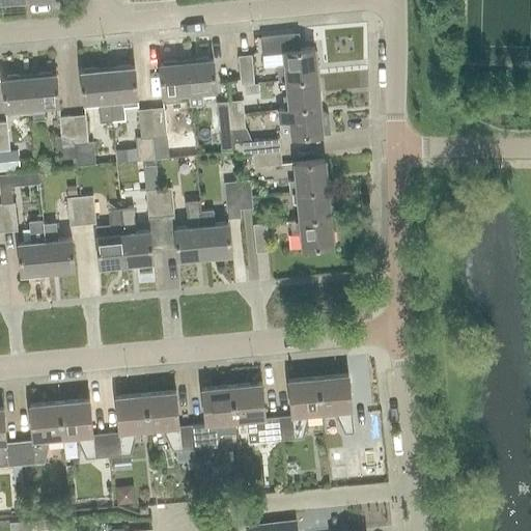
[(315,47),(301,49),(300,38),(292,33),(261,36),(263,54),(284,52),(285,64),(278,65),(279,80),(286,79),(317,76),(315,47)]
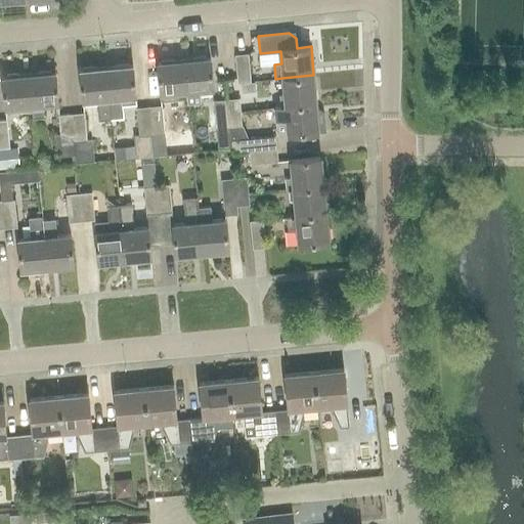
[(238,82),(251,81),(249,53),(235,55),(238,82)]
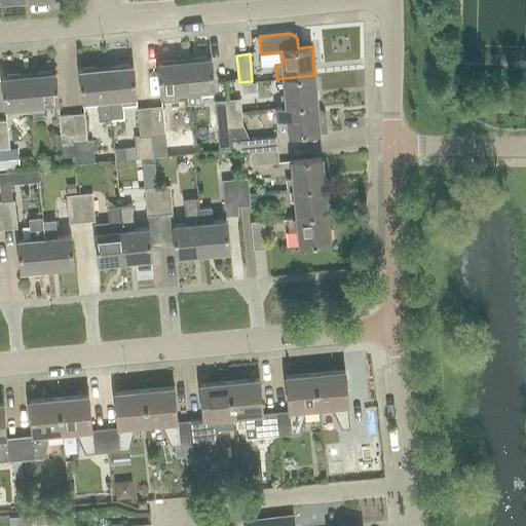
[(215,88),(212,58),(208,59),(207,57),(194,58),(194,60),(187,61),(186,59),(185,59),(188,91),(215,88)]
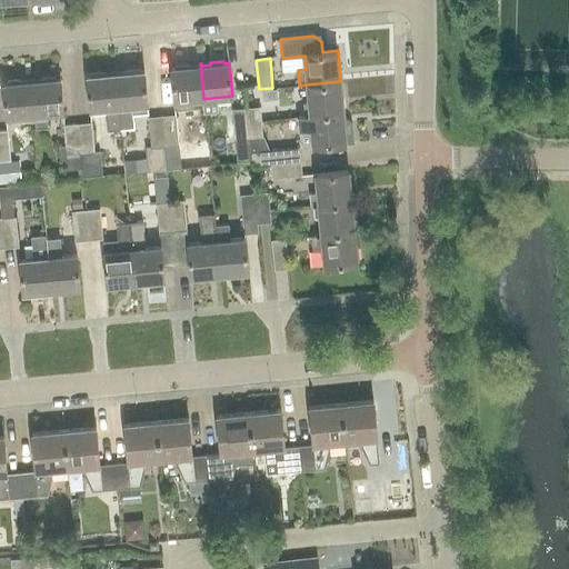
[(203,99),(200,63),(199,63),(199,66),(191,67),(190,65),(177,66),(177,68),(171,68),(176,109),(205,106),(203,99)]
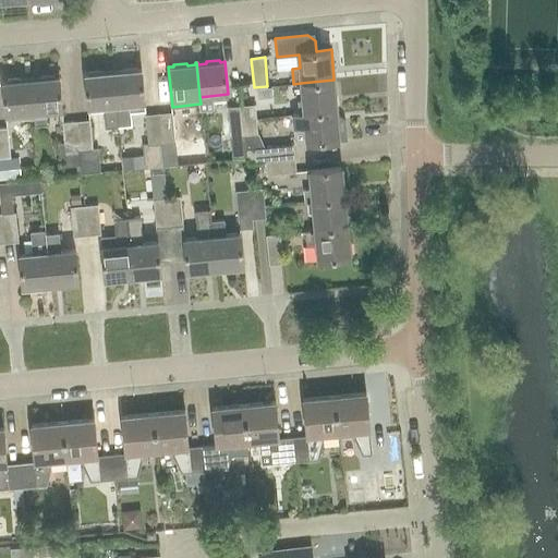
[(146,111),(142,70),(137,70),(137,68),(123,69),(123,71),(116,72),(116,70),(113,70),(119,126),(132,125),(131,112),(146,111)]
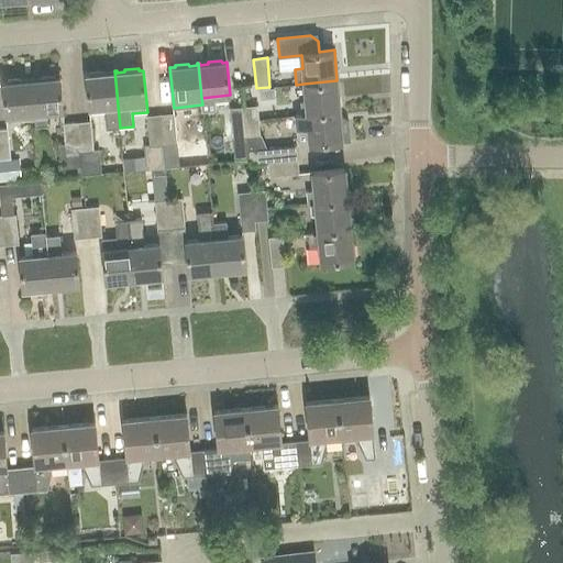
[(120,128),(114,70),(113,70),(113,73),(106,74),(106,72),(91,73),(91,75),(87,75),(89,108),(105,107),(107,129),(120,128)]
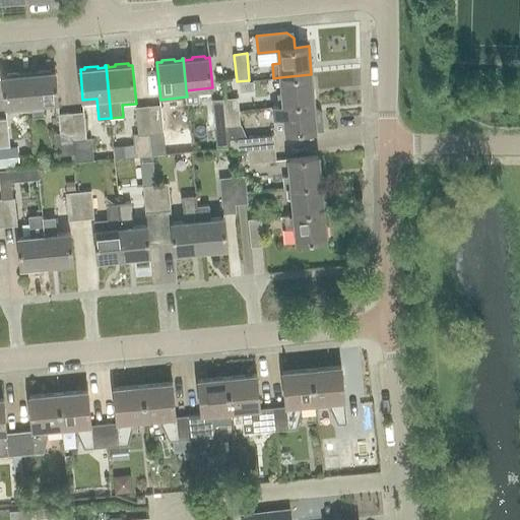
[(58,102),(56,72),(51,72),(51,70),(38,71),(39,73),(30,74),(30,72),(29,72),(33,105),(33,117),(45,116),(44,104),(58,102)]
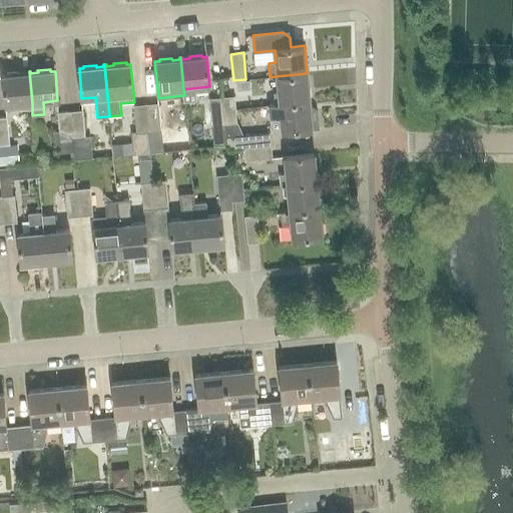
[(32,103),(29,71),(27,71),(28,73),(20,74),(20,72),(7,73),(7,75),(3,75),(6,105),(32,103)]
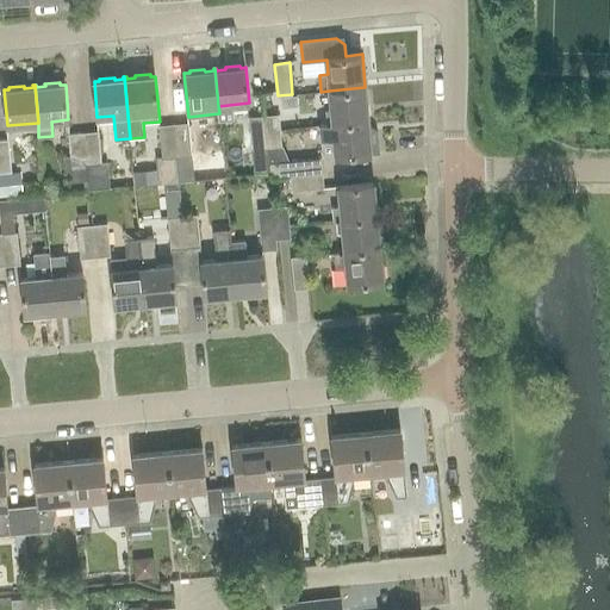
[(368,120),(365,87),(329,91),(331,111),(325,111),(327,124),(368,120)]
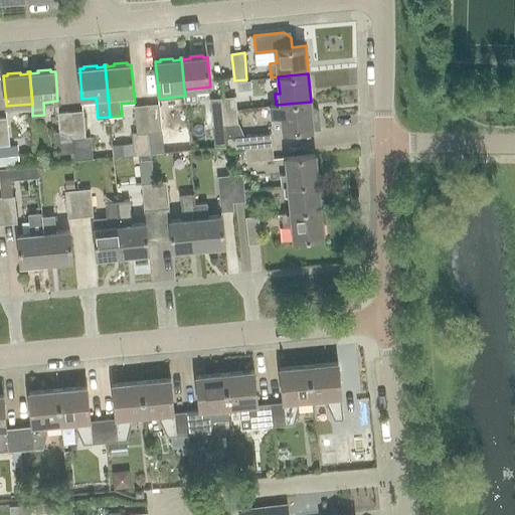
[(235,97),(223,98),(225,125),(226,125),(238,124),(235,97)]
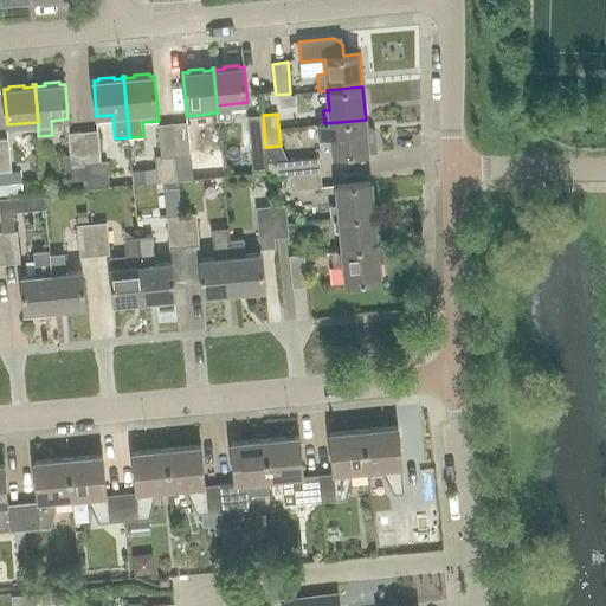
[(265,147),(263,115),(247,116),(251,148),(265,147)]
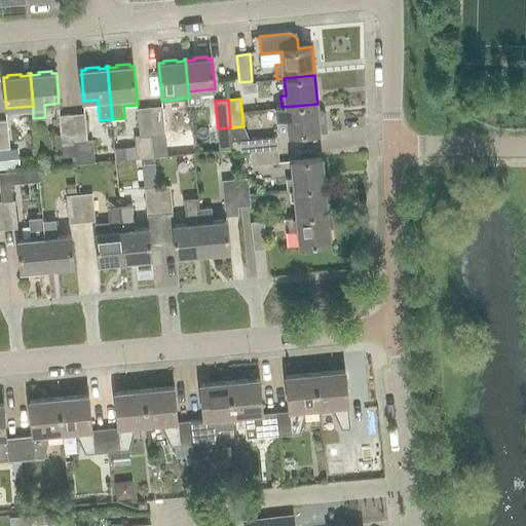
[(320,133),(317,104),(282,107),(275,107),(276,120),(277,120),(278,136),(320,133)]
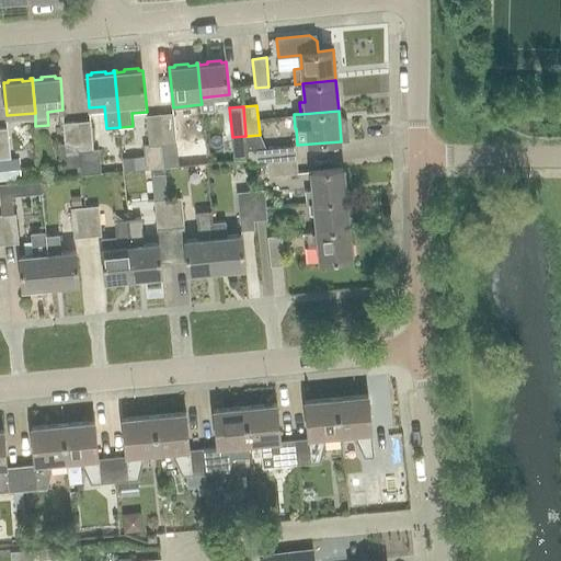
[(178,153),(173,113),(160,114),(165,167),(197,163),(196,151),(178,153)]
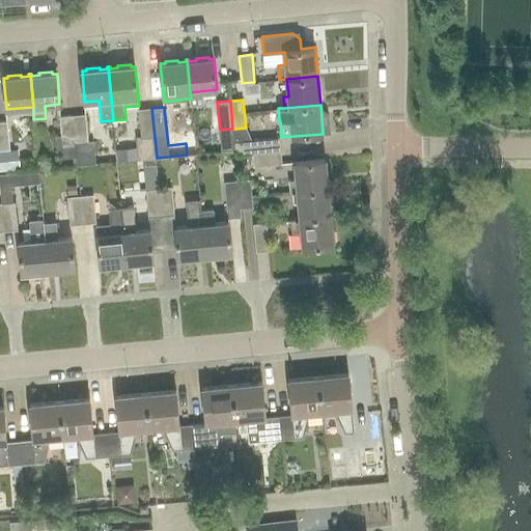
[(157,158),(151,108),(139,110),(141,137),(136,137),(137,147),(138,159),(157,158)]
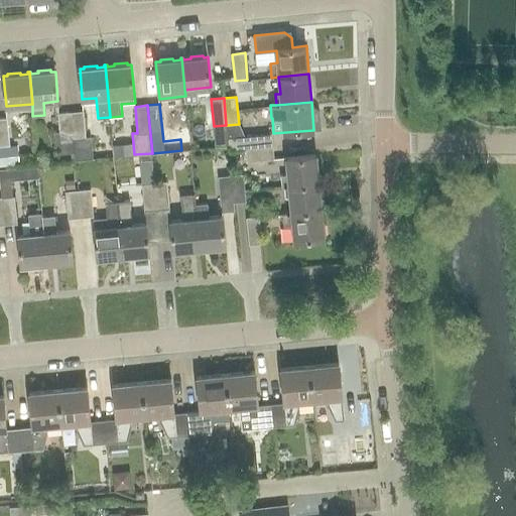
[(86,137),(83,111),(72,113),(75,152),(74,152),(75,161),(94,159),(91,136),(86,137)]
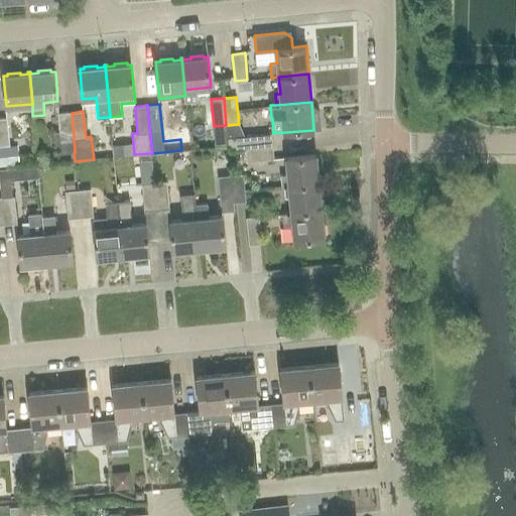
[(75,152),(72,113),(58,114),(60,132),(54,133),(56,154),(74,152),(75,152)]
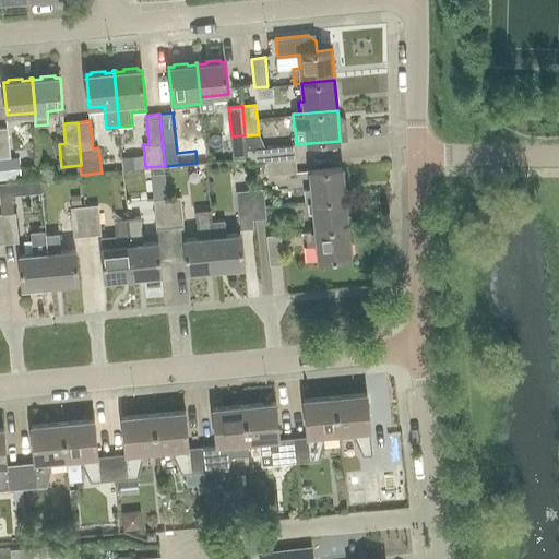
[(0,158),(11,157),(8,128),(0,128),(0,158)]
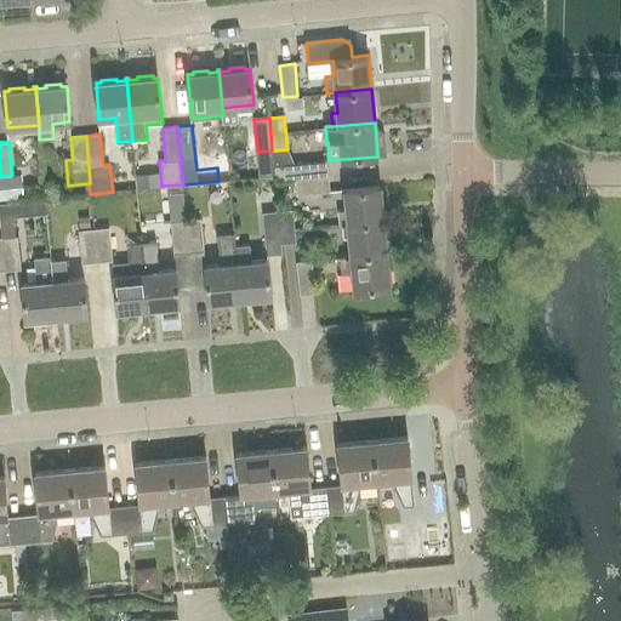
[(328,160),(295,164),(289,149),(288,149),(273,151),(277,181),(296,180),(296,178),(329,176),(328,160)]
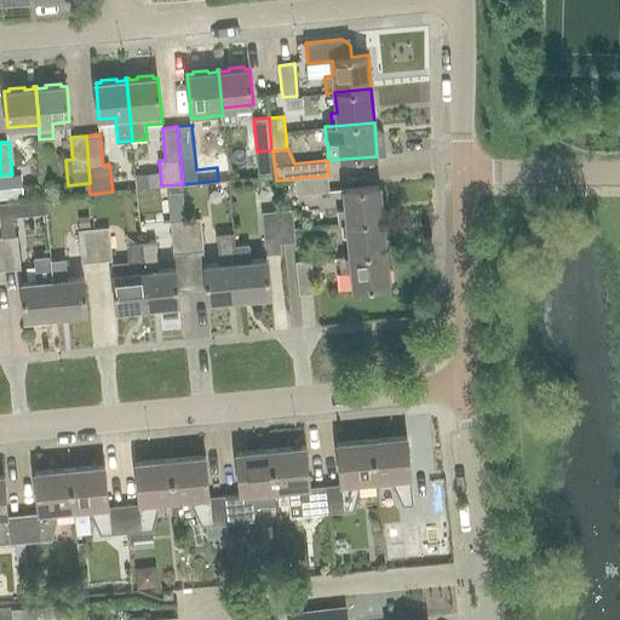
[(137,173),(138,188),(161,185),(160,172),(137,173)]
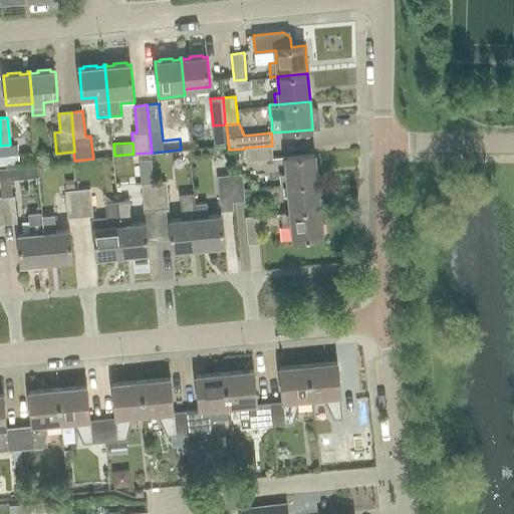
[(10,145),(0,146),(0,164),(17,163),(16,145),(10,145)]
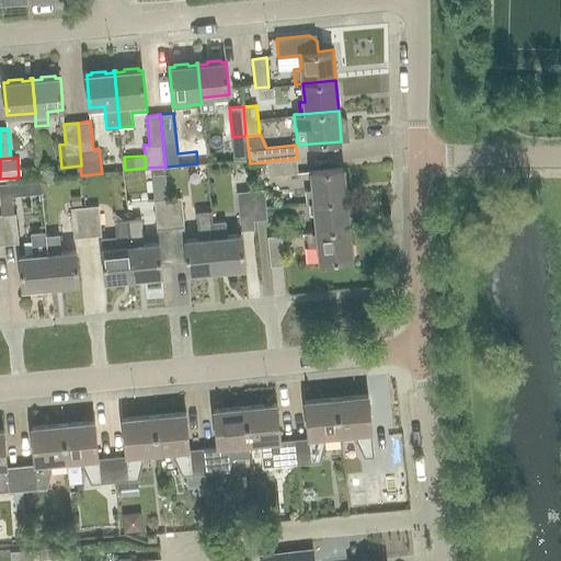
[(298,172),(297,159),(267,161),(267,162),(268,175),(298,172)]
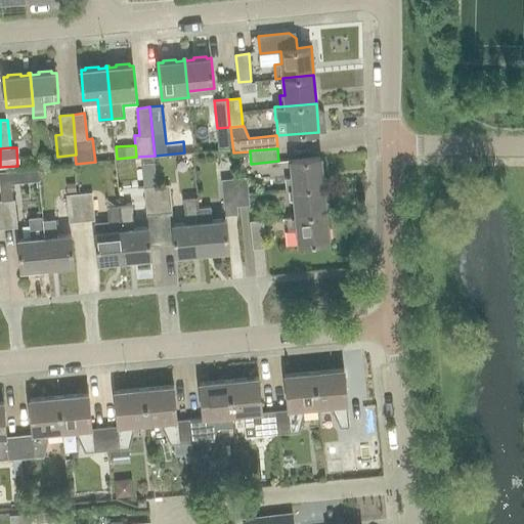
[(323,185),(321,157),(291,160),(292,177),(286,178),(287,188),(323,185)]
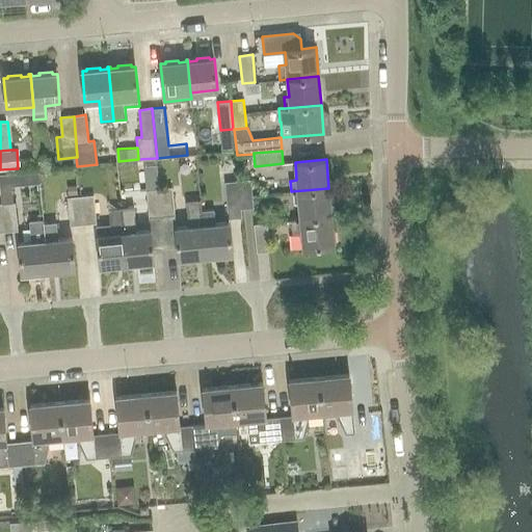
[(162,216),(159,188),(160,188),(157,164),(144,166),(150,217),(162,216)]
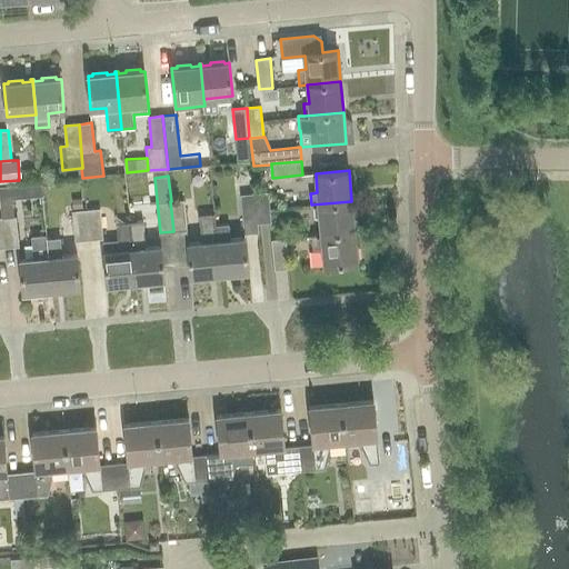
[(271,222),(268,192),(255,193),(258,223),(271,222)]
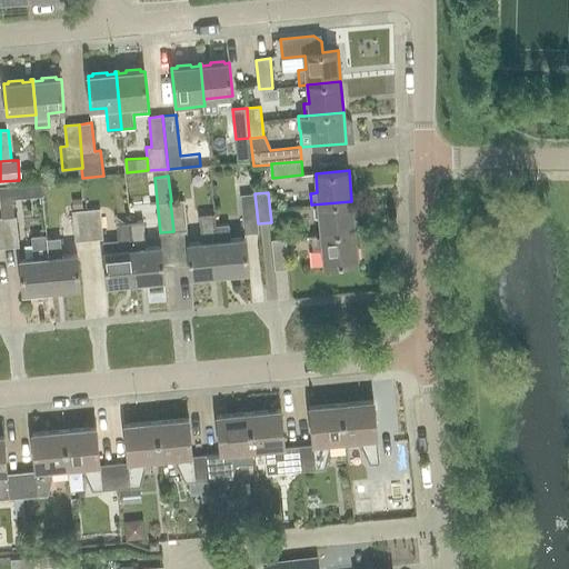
[(258,223),(255,193),(241,195),(243,225),(258,223)]
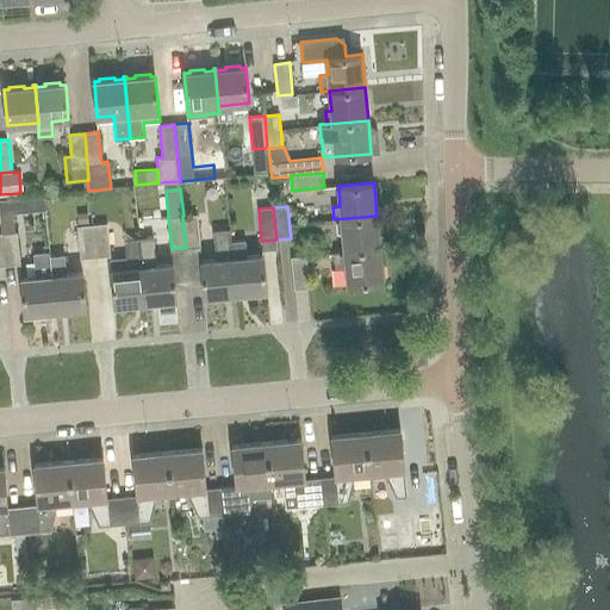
[(17,232),(16,232),(13,209),(0,209),(0,211),(2,234),(6,266),(20,265),(17,232)]
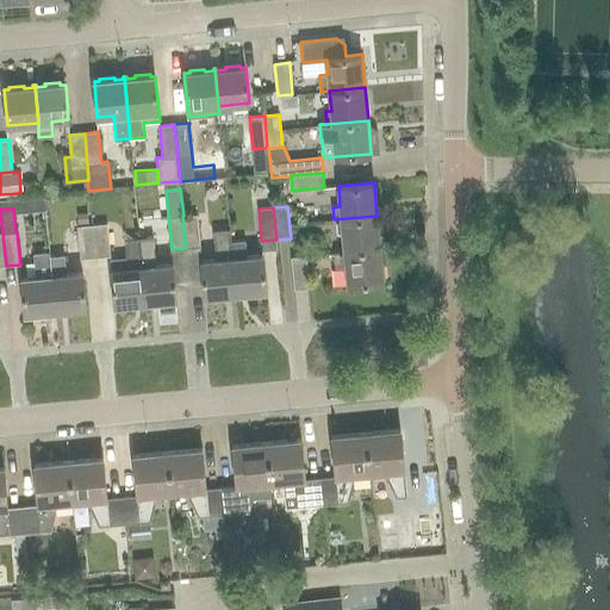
[(79,223),(89,222),(88,212),(78,213),(79,223)]
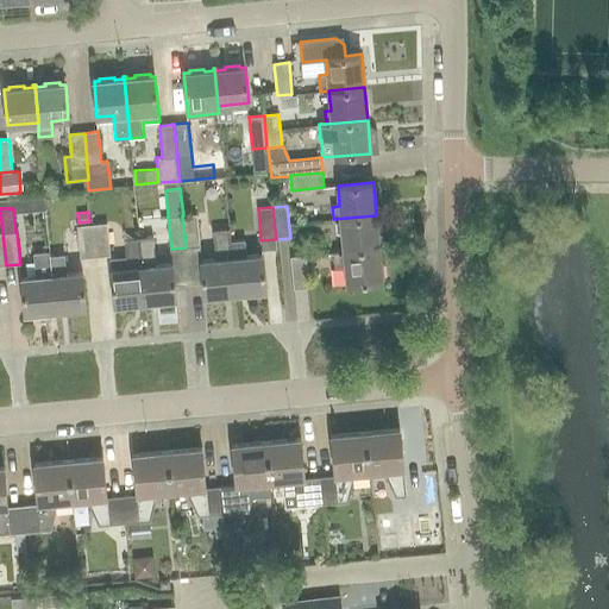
[(198,214),(183,215),(182,215),(186,248),(200,246),(198,214)]
